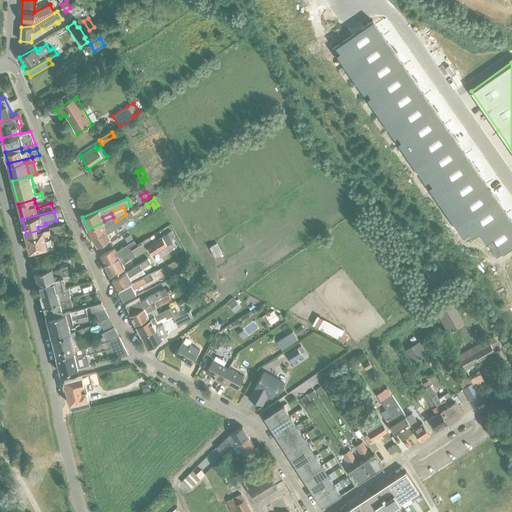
[(106,228),(91,237),(98,247),(111,239),(107,234),(130,220),(126,214),(116,221),(106,228)]
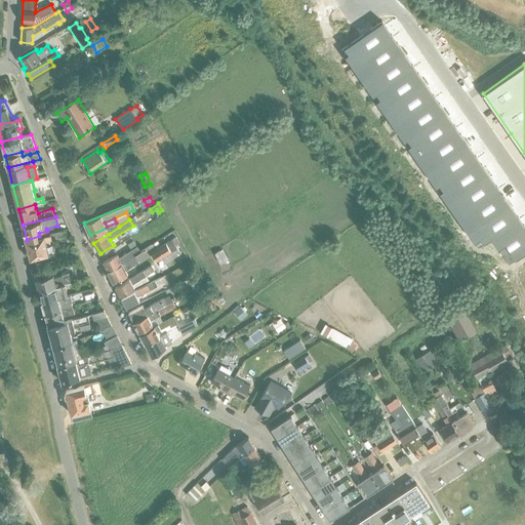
[(107,228),(90,235),(93,243),(109,234),(107,228)]
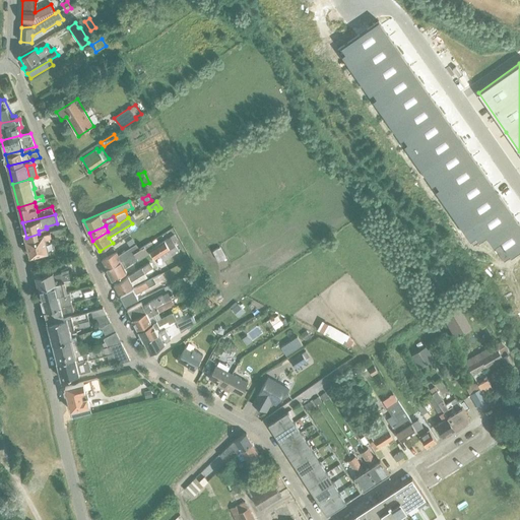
[(51,231),(52,238),(65,234),(64,228),(51,231)]
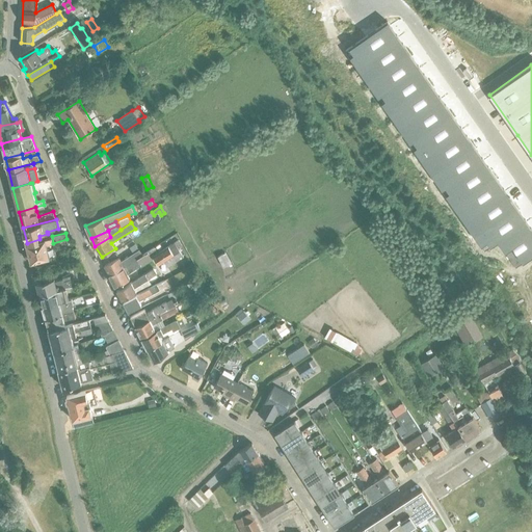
[(40,239),(27,243),(31,261),(50,257),(47,245),(53,243),(52,236),(40,239)]
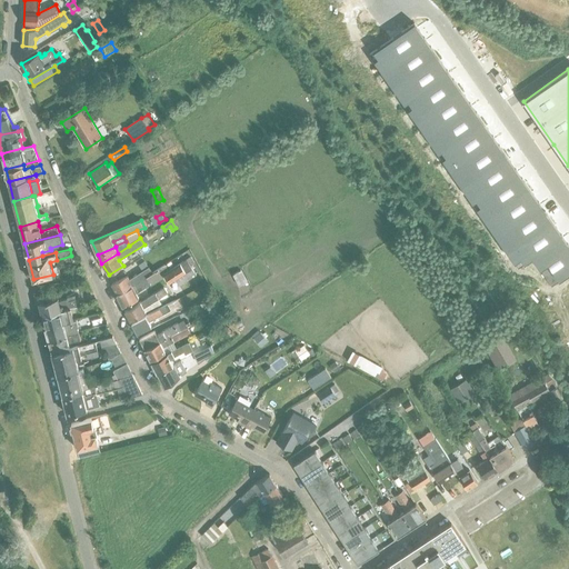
[(190,257),(163,273),(170,283),(176,280),(178,282),(177,283),(177,285),(178,283),(180,286),(197,275),(191,265),(195,263),(190,257)]
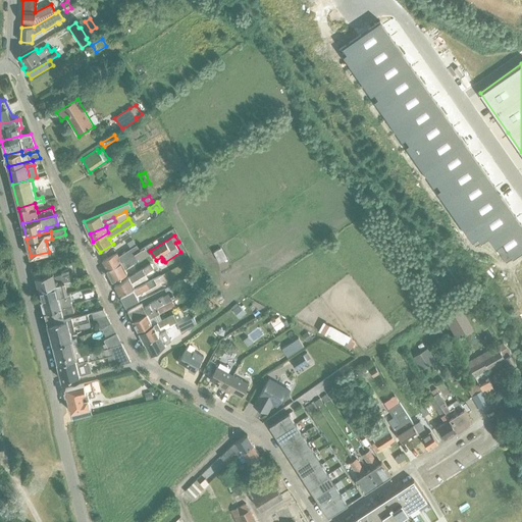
[(133,240),(127,243),(131,248),(137,245),(133,240)]
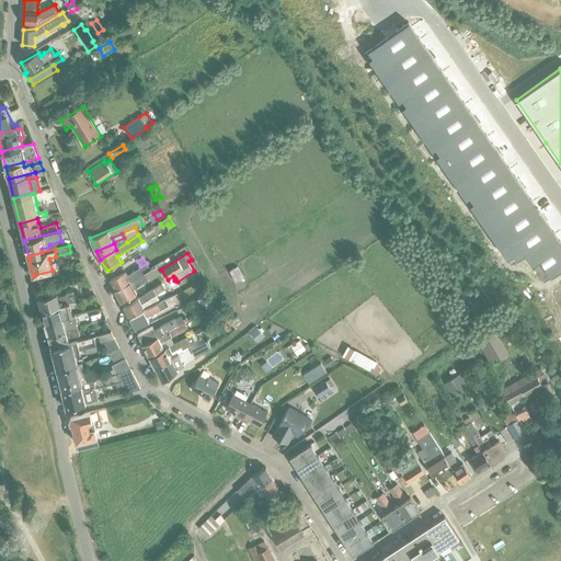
[(156,265),(159,270),(171,262),(169,258),(156,265)]
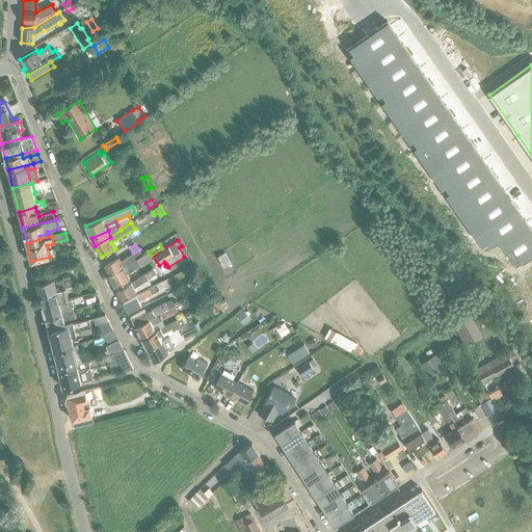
[(124,267),(142,255),(139,250),(122,261),(120,258),(105,266),(109,275),(124,267)]
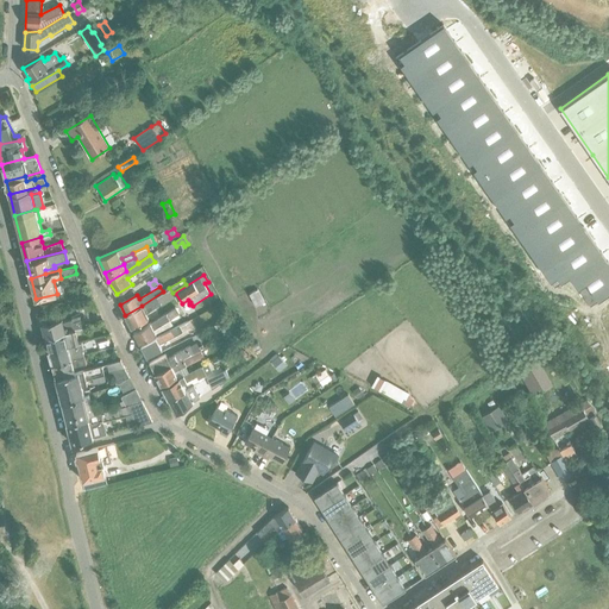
[(142,306),(125,315),(132,327),(149,319),(145,313),(174,296),(173,293),(169,288),(163,292),(142,306)]
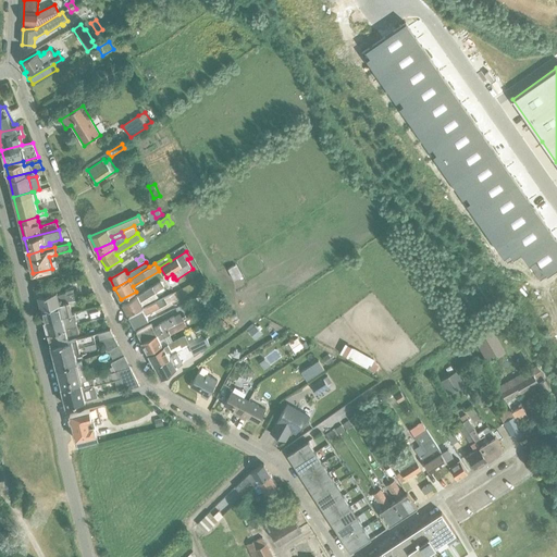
[(161,281),(122,304),(127,313),(159,297),(156,293),(164,287),(161,281)]
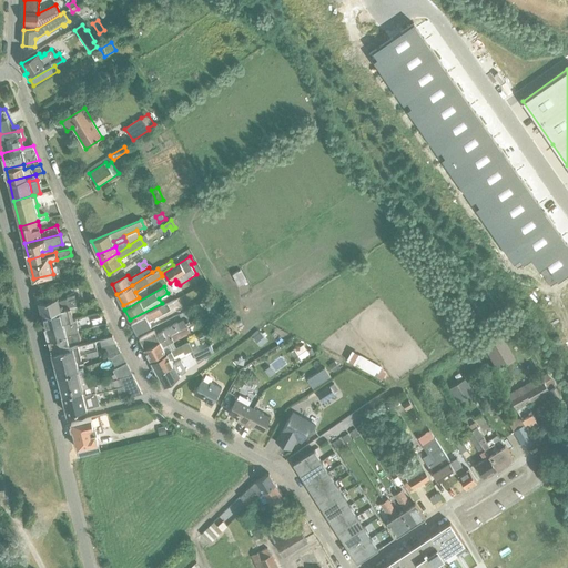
[(78,304),(75,298),(74,294),(60,300),(59,297),(40,301),(42,314),(71,306),(78,304)]
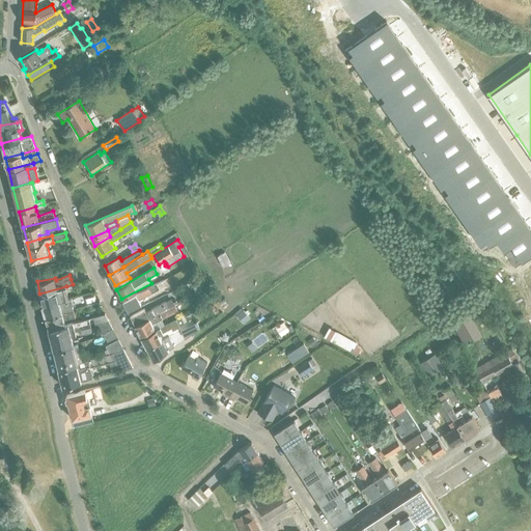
[(189,288),(184,290),(188,298),(207,287),(201,276),(186,283),(189,288)]
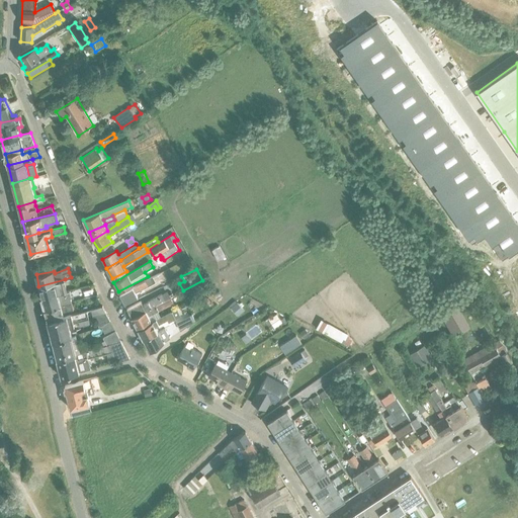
[(154,276),(120,293),(125,304),(139,296),(136,292),(156,281),(154,276)]
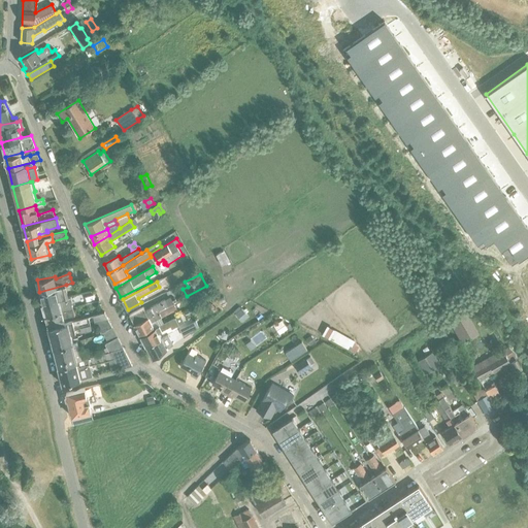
[(66,285),(39,292),(42,303),(69,296),(66,285)]
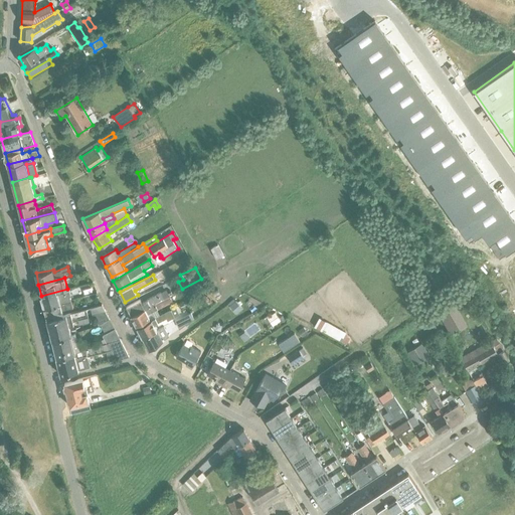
[(201,282),(194,286),(198,293),(204,289),(201,282)]
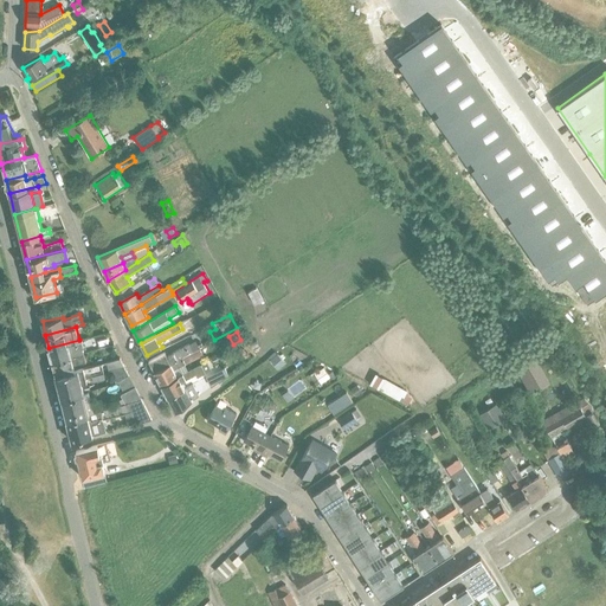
[(79,340),(49,348),(52,361),(85,353),(82,340),(79,340)]
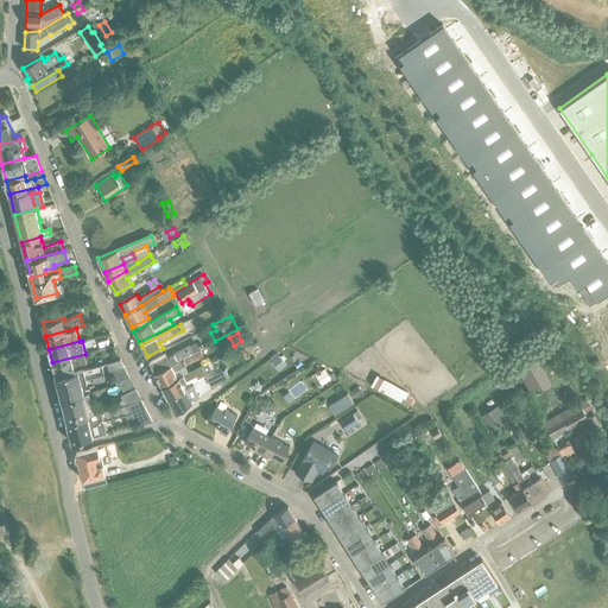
[(154,372),(201,349),(204,347),(203,344),(198,346),(196,341),(182,349),(182,350),(168,358),(165,353),(150,361),(154,372)]
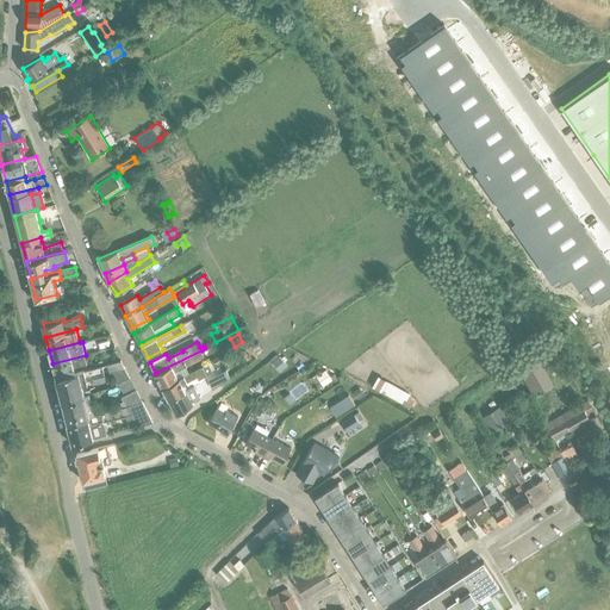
[(201,350),(155,373),(162,385),(178,377),(179,379),(190,373),(186,367),(205,356),(201,350)]
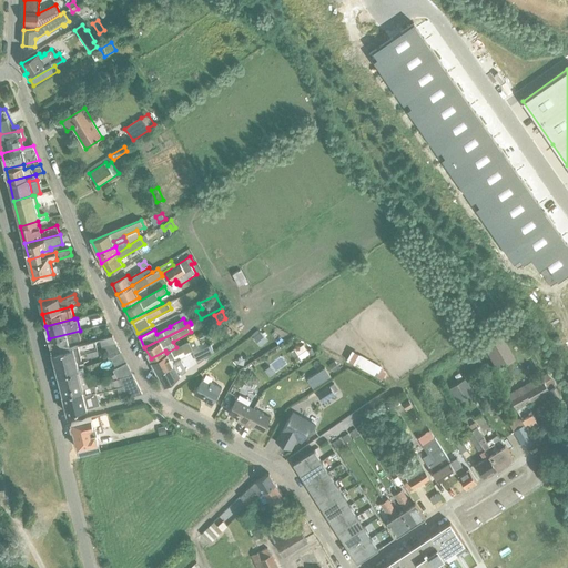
[(80,331),(49,338),(52,352),(70,346),(69,342),(81,338),(80,331)]
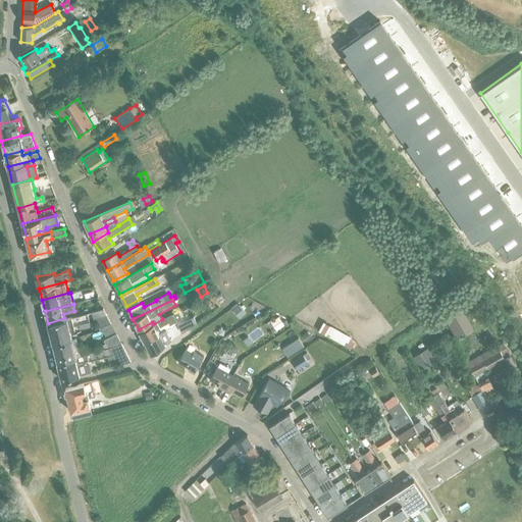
[(239,305),(232,310),(240,318),(246,313),(239,305)]
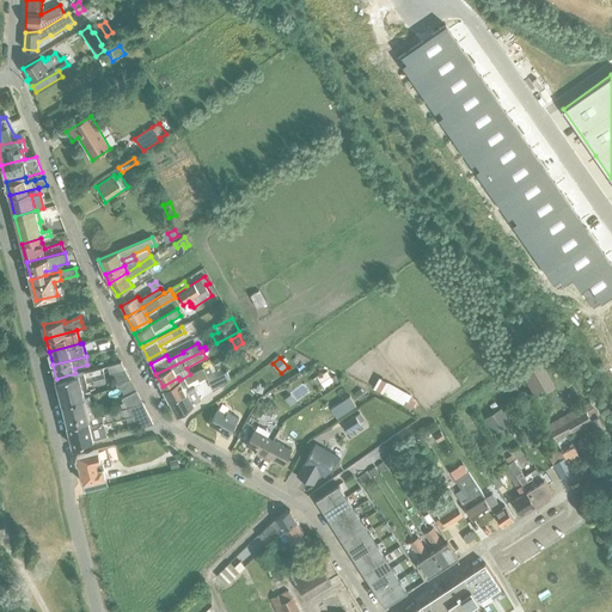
[(522,367),(519,369),(537,397),(556,386),(539,357),(522,367)]
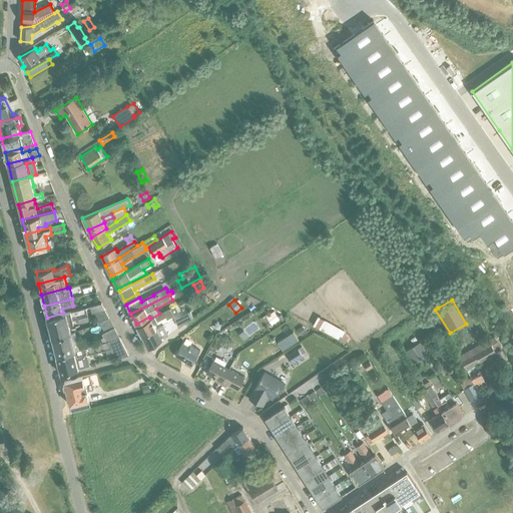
[(99,324),(109,318),(102,303),(90,307),(92,313),(99,324)]
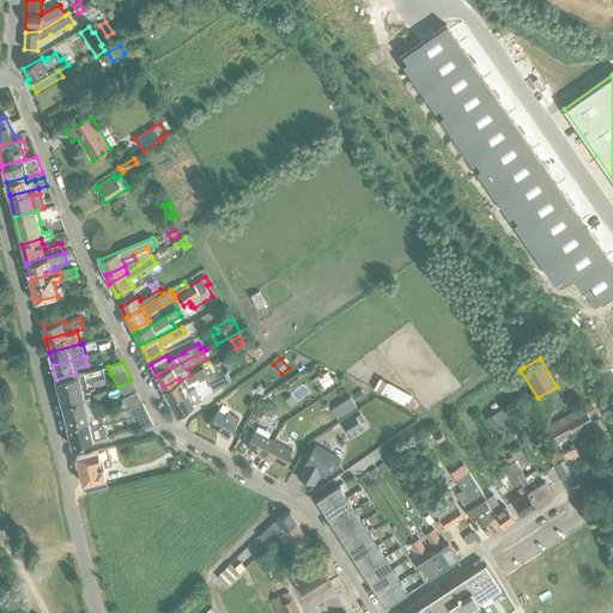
[(190,375),(180,381),(164,389),(170,401),(187,393),(183,386),(199,378),(200,382),(214,374),(213,372),(216,370),(212,364),(190,375)]
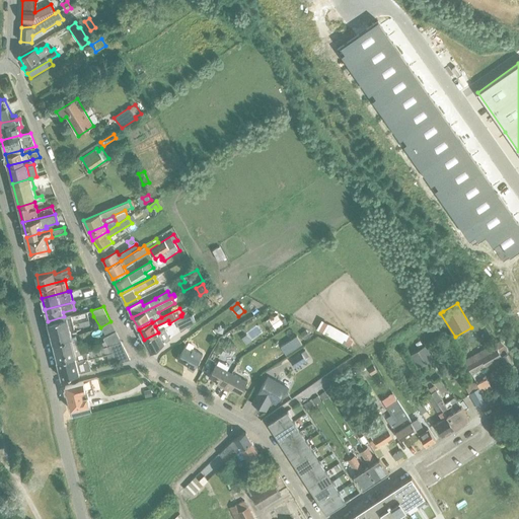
[(64,316),(48,321),(53,341),(72,336),(70,328),(75,327),(72,314),(64,316)]
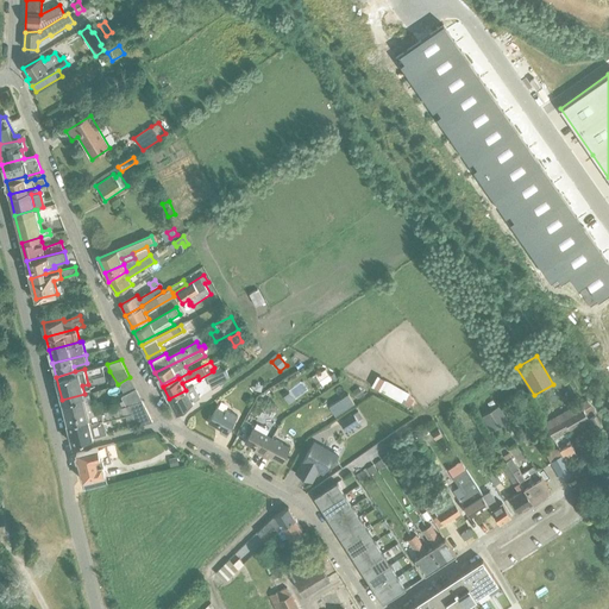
[(227,369),(202,381),(209,391),(230,377),(230,376),(231,375),(227,369)]
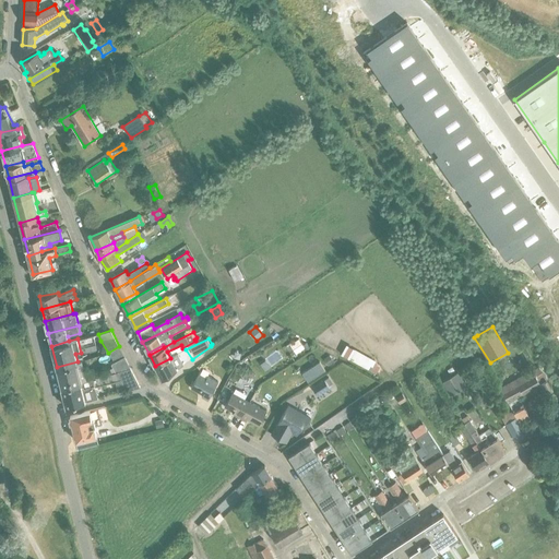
[(298,339),(289,344),(296,355),(305,348),(298,339)]
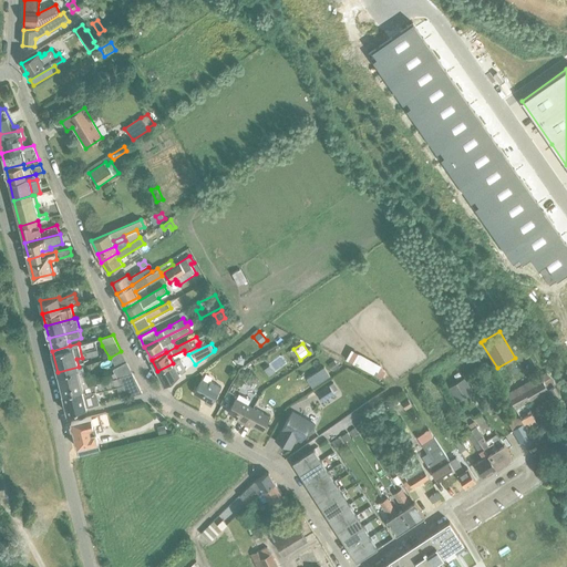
[(351,350),(346,360),(381,380),(385,373),(383,372),(383,371),(382,370),(383,369),(381,368),(381,367),(351,350)]
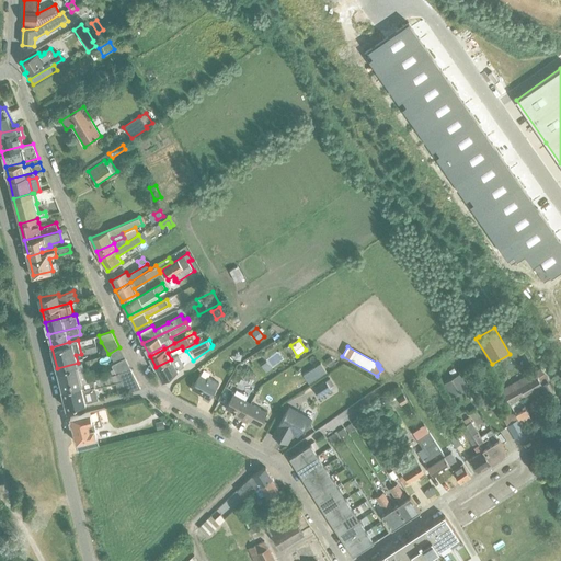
[(110,376),(132,369),(119,347),(109,354),(115,363),(112,365),(114,368),(109,371),(110,376)]
